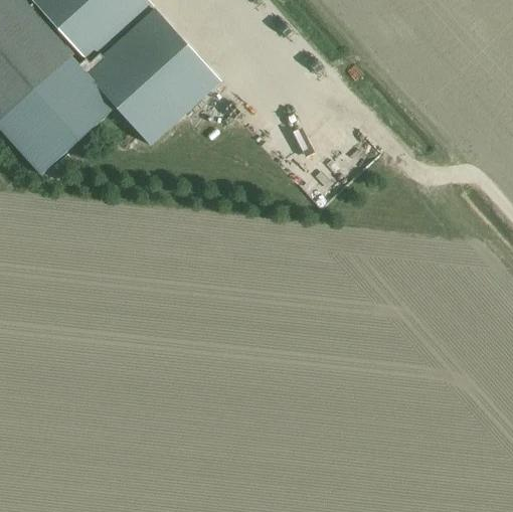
[(0,0),(0,125),(3,129),(77,62),(54,38),(26,5),(21,0),(0,0)]
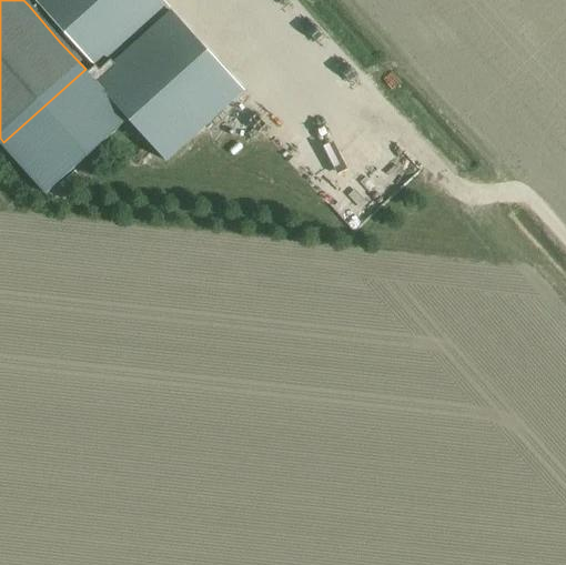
[(29,6),(60,42),(69,34),(93,62),(98,67),(165,4),(161,0),(36,0),(29,6)]
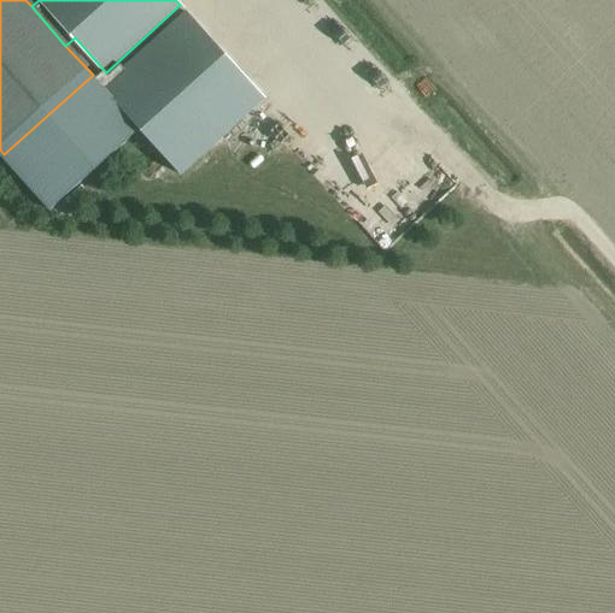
[(138,125),(177,171),(262,95),(180,5),(106,72),(97,81),(138,125)]
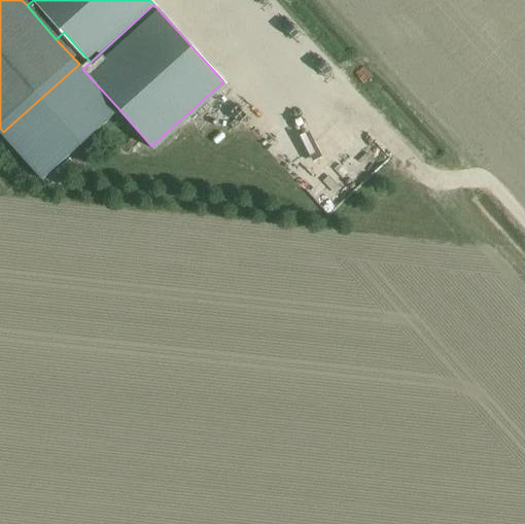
[(117,107),(82,69),(91,62),(86,58),(79,64),(3,132),(42,175),(117,107)]
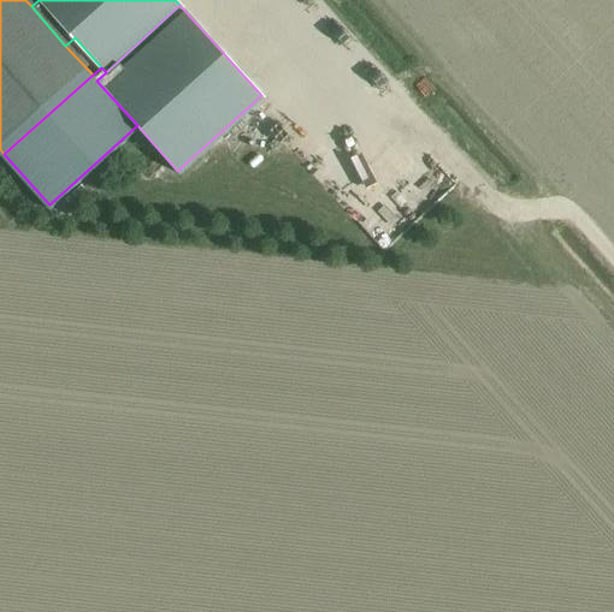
[(358,237),(442,165),(415,135),(370,172),(359,159),(350,166),(335,149),(313,166),(305,156),(296,165),(358,237)]
